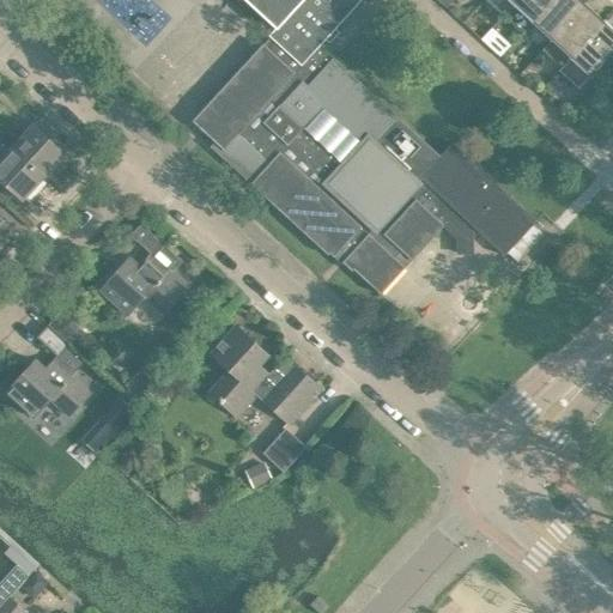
[(269,36),(192,121),(194,123),(214,141),(210,145),(249,182),(250,183),(328,254),(329,253),(333,256),(334,255),(338,258),(343,261),(343,262),(352,271),(353,268),(381,293),(381,292),(380,291),(402,267),(404,268),(412,259),(411,258),(441,224),(442,226),(443,225),(457,240),(457,253),(472,253),(471,240),(478,231),(480,230),(504,252),(503,254),(503,255),(507,252),(533,224),(535,220),(534,220),(533,222),(509,199),(510,198),(509,196),(508,199),(475,168),(477,167),(475,165),(474,167),(450,145),(453,144),(451,143),(439,156),(333,58),(331,59),(317,47),(323,40),(359,0),(246,0),(275,28),(268,35),(269,36)]
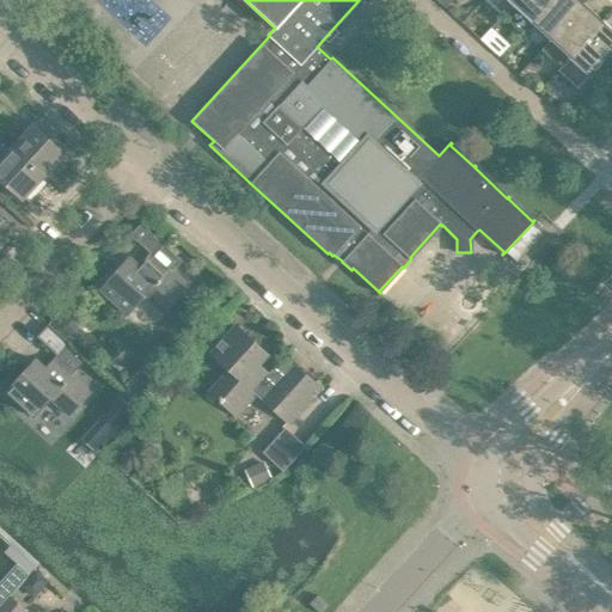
[(521,32),(531,23),(551,0),(515,0),(512,6),(502,16),(521,32)]
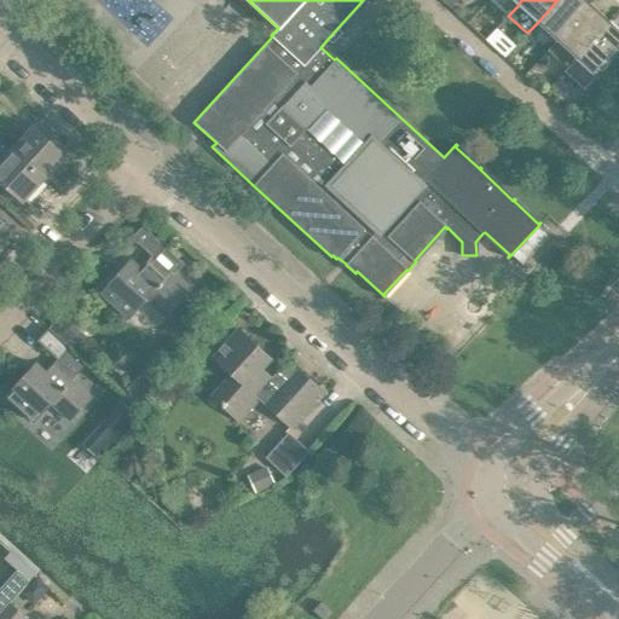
[(557,0),(537,23),(555,41),(591,1),(589,0),(557,0)]
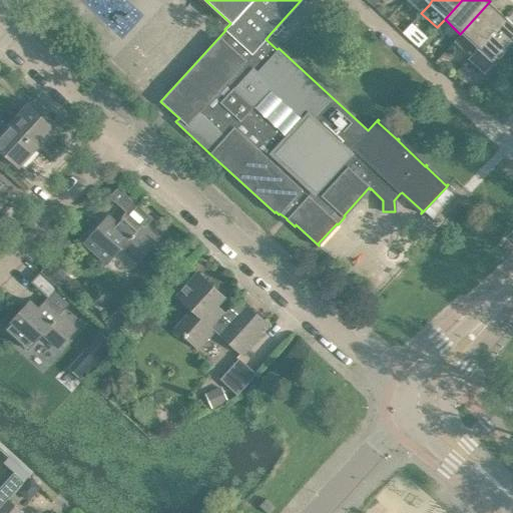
[(460,34),(476,48),(506,16),(490,1),(460,34)]
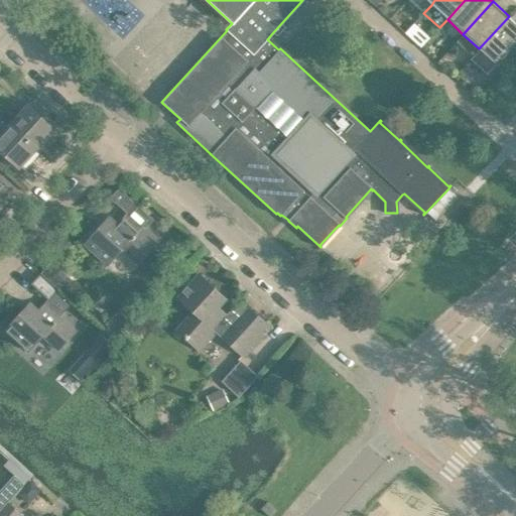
[(515,22),(509,16),(479,48),(496,63),(515,41),(515,22)]
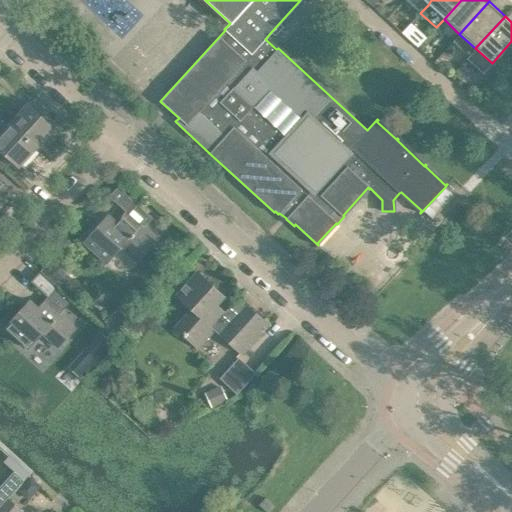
[(27,103),(9,123),(36,148),(54,129),(27,103)]
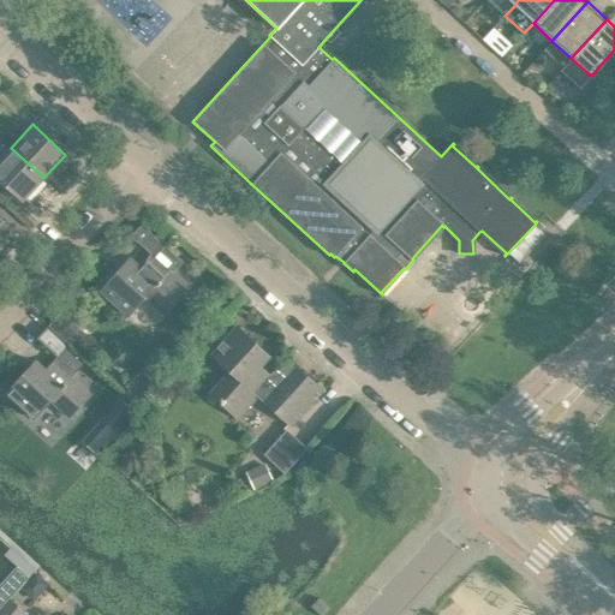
[(11,148),(0,159),(0,179),(23,201),(43,178),(11,148)]
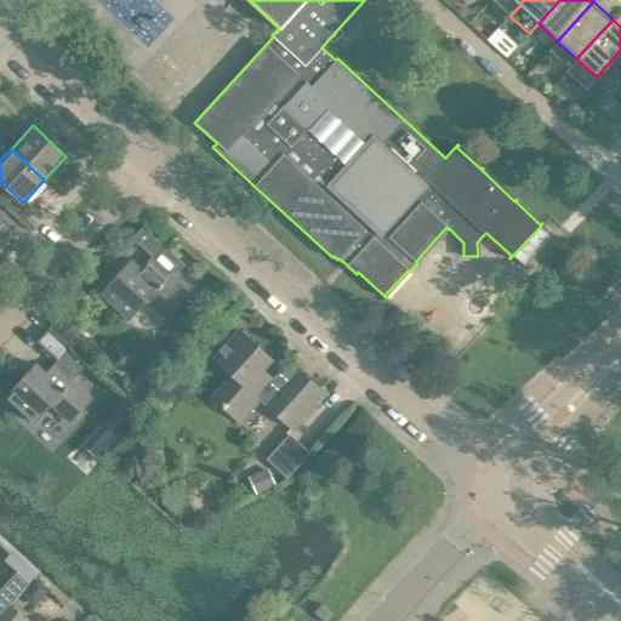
[(181,262),(142,226),(132,238),(153,257),(141,271),(131,261),(101,294),(129,319),(146,301),(164,318),(189,290),(171,273),(181,262)]
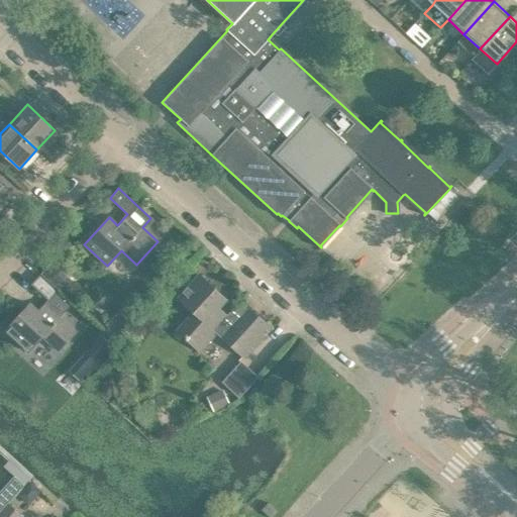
[(449,189),(427,212),(436,221),(458,198),(449,189)]
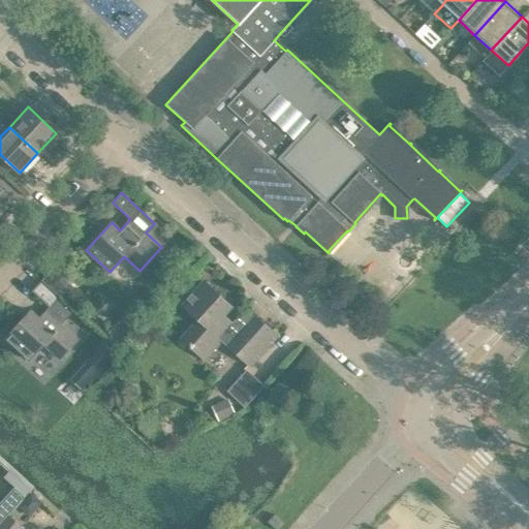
[(53,268),(41,280),(60,298),(71,285),(53,268)]
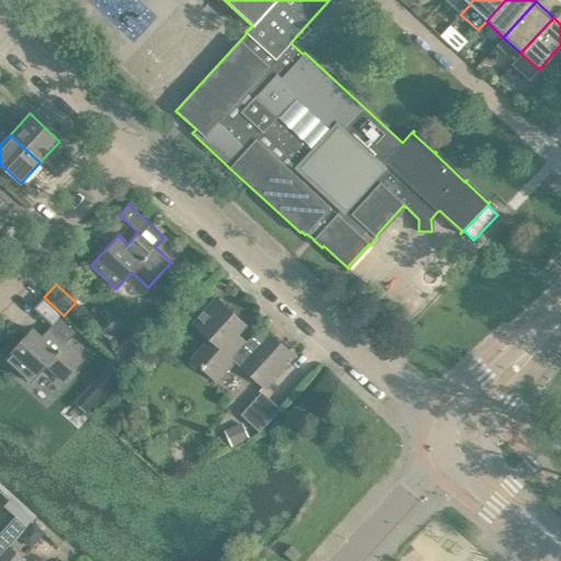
[(244,324),(215,297),(192,322),(209,338),(191,357),(216,380),(235,359),(264,388),(294,356),(270,333),(267,335),(262,330),(256,330),(245,342),(237,333),(244,324)]
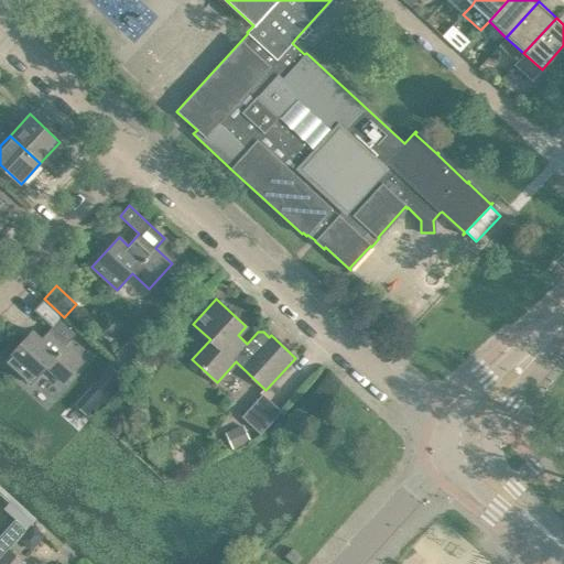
[(68,323),(43,300),(33,310),(52,327),(42,339),(32,331),(6,360),(32,386),(47,368),(65,383),(87,359),(60,333),(68,323)]
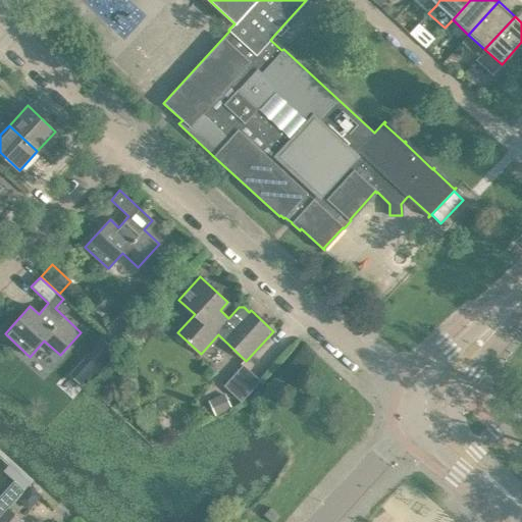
[(260,380),(243,365),(223,385),(242,402),(260,380)]
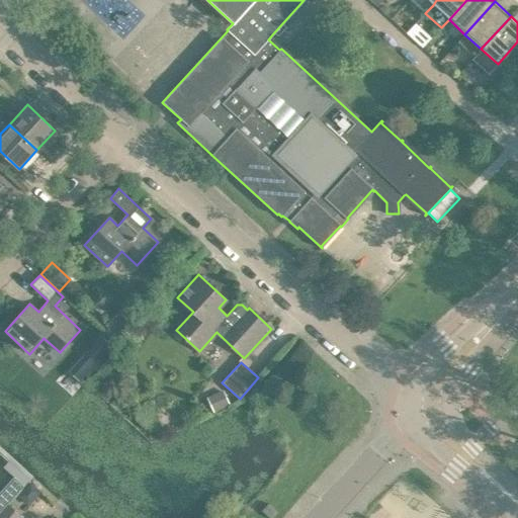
[(225,385),(206,393),(213,410),(232,403),(225,385)]
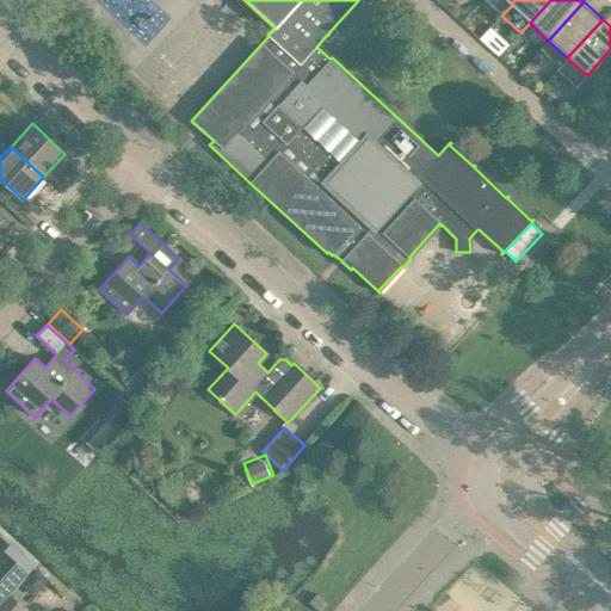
[(17,562),(0,580),(0,603),(29,574),(17,562)]
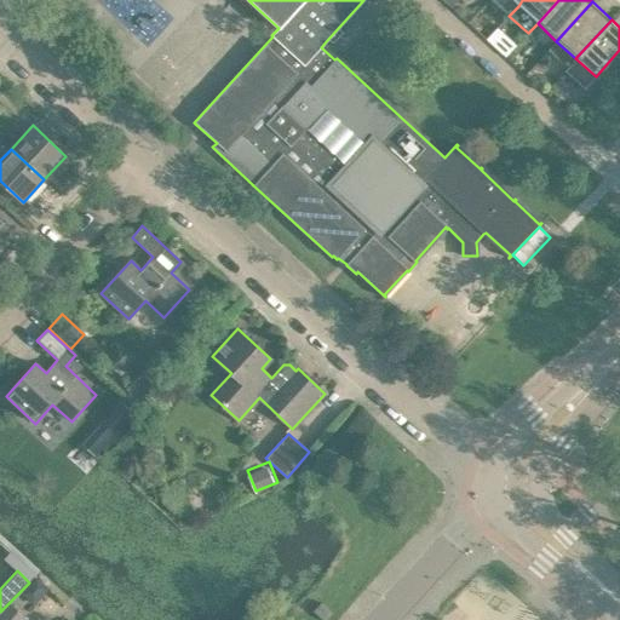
[(36,577),(21,593),(33,606),(49,589),(36,577)]
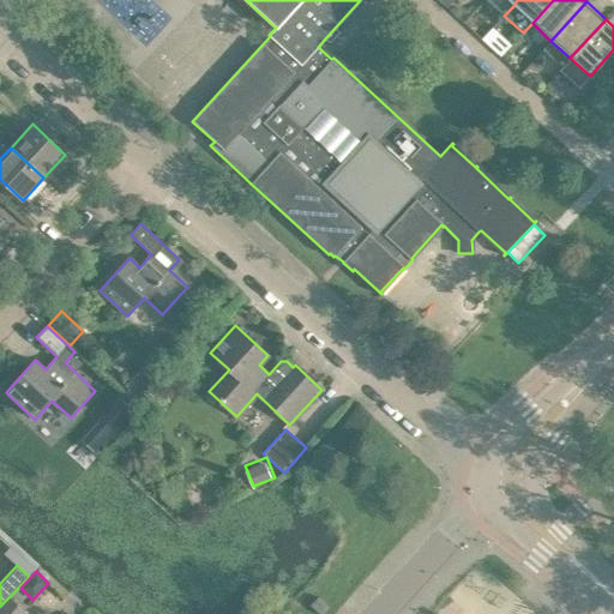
[(0,613),(24,613),(26,613),(10,597),(0,607),(0,613)]
